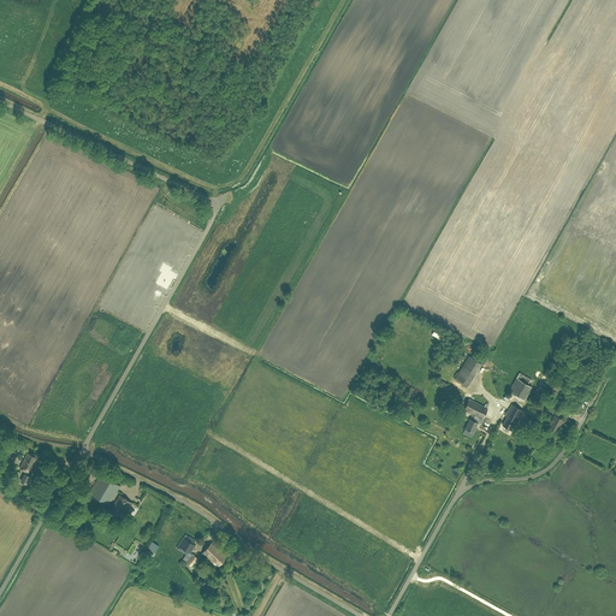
[(165,248),(160,260),(173,266),(176,261),(178,262),(181,255),(165,248)]
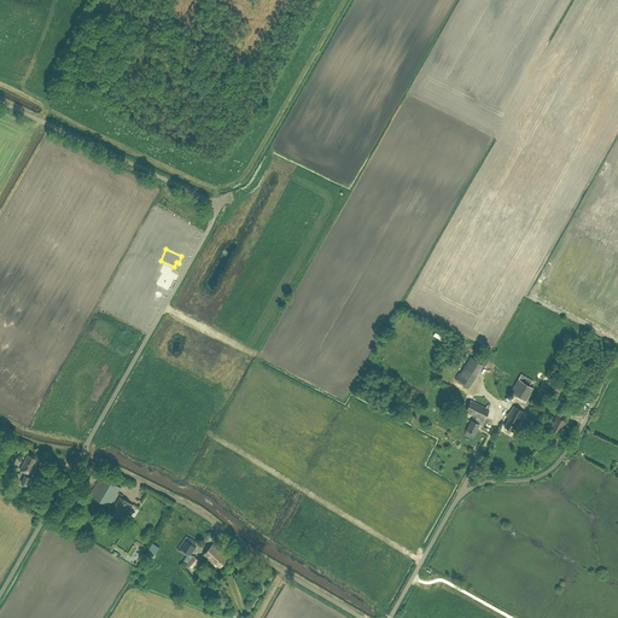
[(470,386),(484,365),(472,356),(458,378),(470,386)]
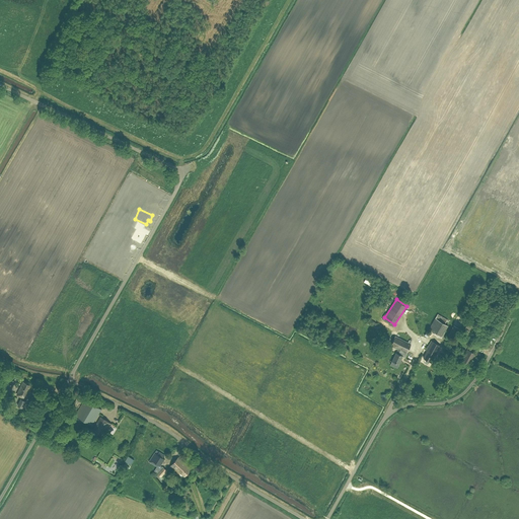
[(442,336),(448,325),(445,323),(447,319),(438,313),(429,328),(442,336)]
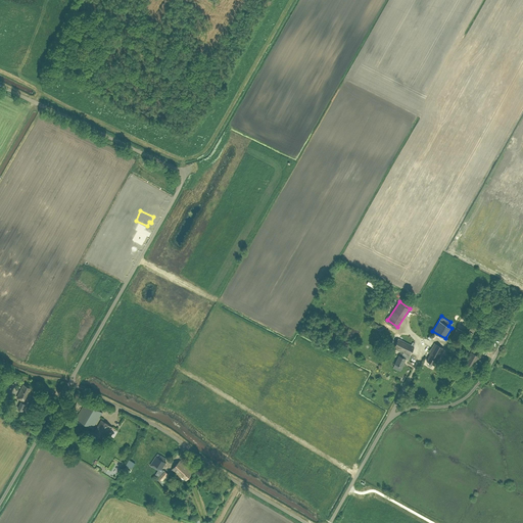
[(450,338),(458,342),(464,332),(457,328),(450,338)]
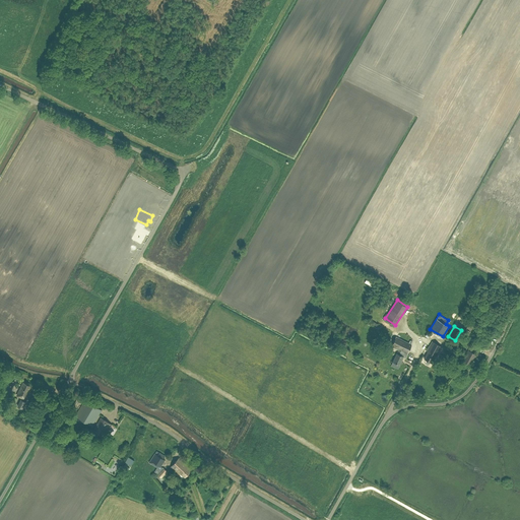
[(470,331),(466,329),(465,329),(461,338),(466,340),(470,331)]
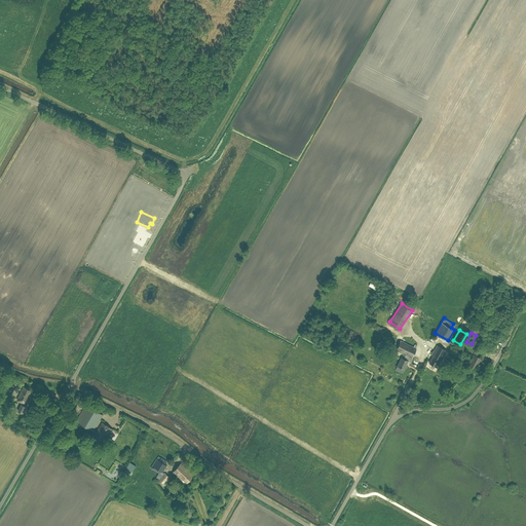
[(410,362),(416,348),(401,341),(396,350),(404,354),(402,358),(398,366),(404,369),(408,361),(410,362)]
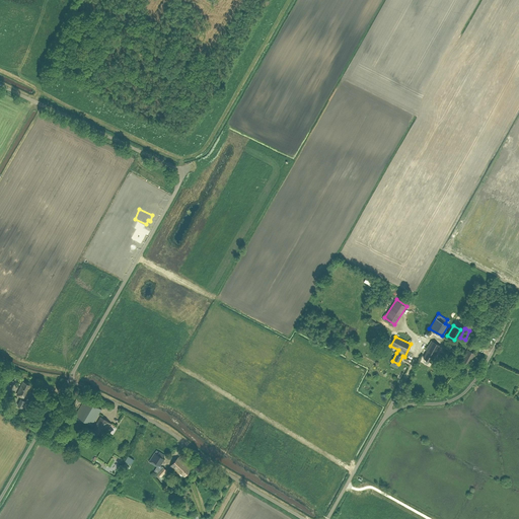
[(436,356),(441,347),(431,341),(426,350),(427,351),(423,358),(431,362),(435,355),(436,356)]
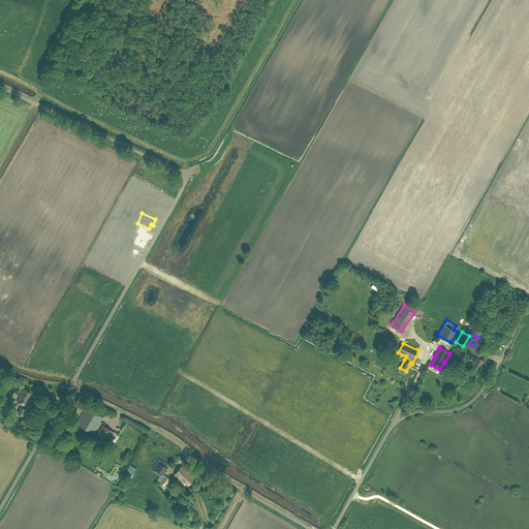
[(480,367),(484,361),(476,356),(473,362),(474,362),(470,368),(477,371),(479,367),(480,367)]
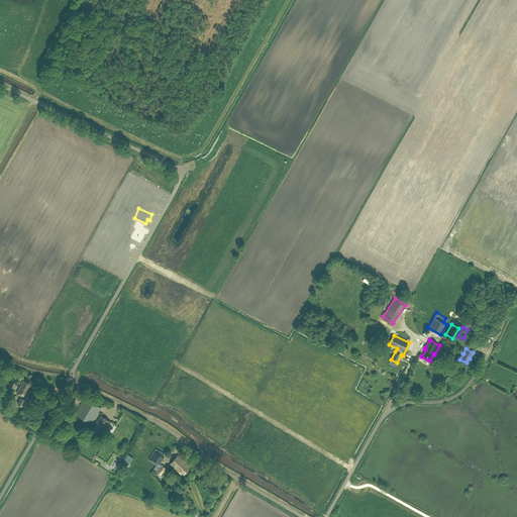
[(23,381),(17,393),(23,396),(22,398),(21,397),(18,404),(23,407),(26,400),(24,399),(25,397),(29,389),(28,389),(30,384),(23,381)]
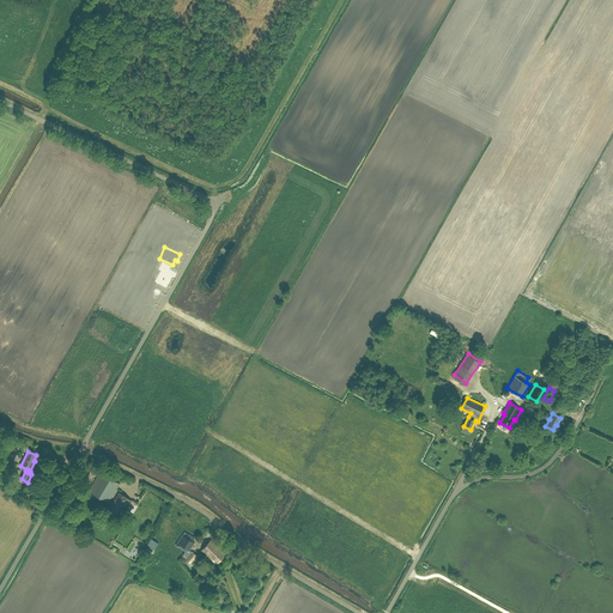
[(109,502),(120,484),(99,472),(89,490),(109,502)]
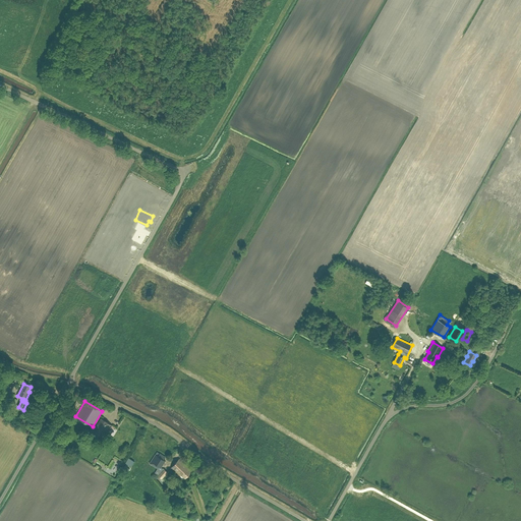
[(107,435),(108,432),(112,425),(101,418),(97,425),(97,426),(92,433),(102,441),(106,433),(107,435)]
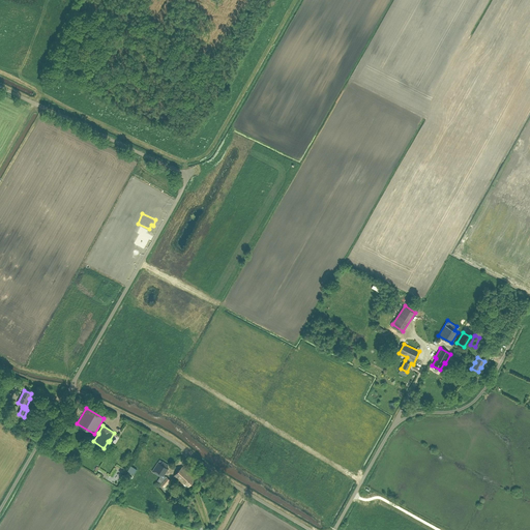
[(168,465),(163,461),(160,464),(158,462),(152,471),(160,476),(162,474),(164,475),(168,469),(167,467),(168,465)]
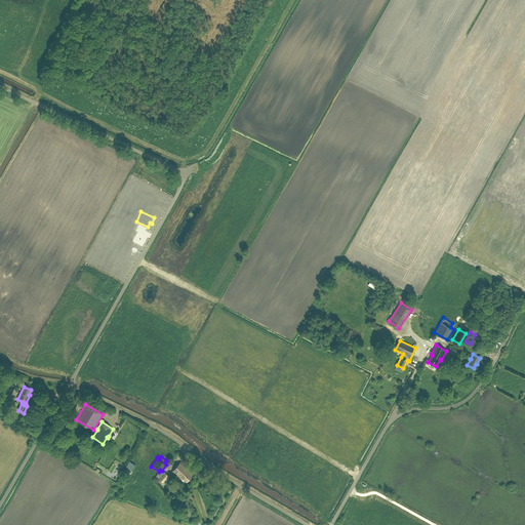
[(187,482),(193,474),(180,462),(172,471),(182,479),(179,481),(184,484),(186,482),(187,482)]
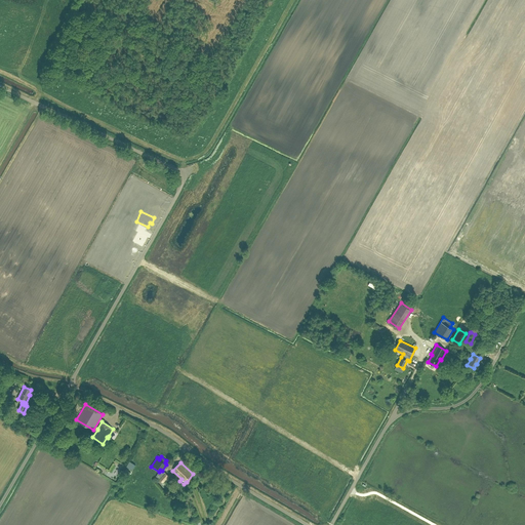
[(163,483),(169,476),(165,473),(159,479),(163,483)]
